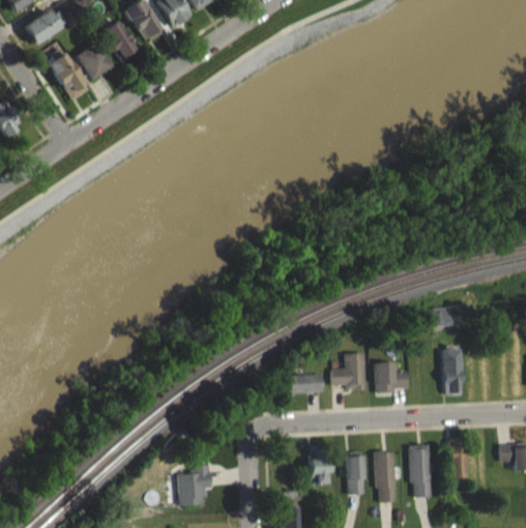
[(6,0),(30,0),(31,1),(15,12),(6,0)]
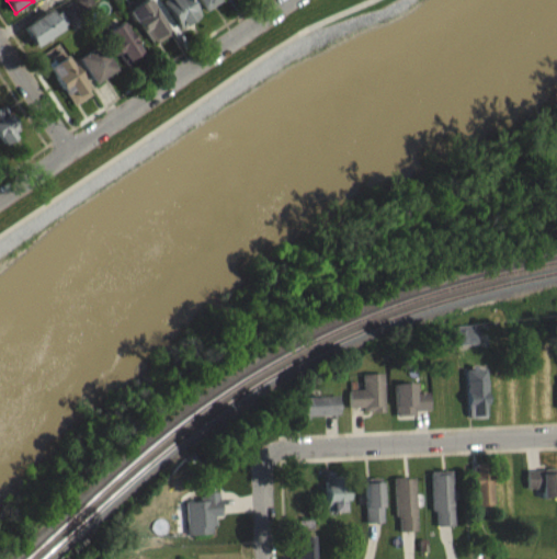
[(79,0),(88,14),(100,6),(95,0),(79,0)]
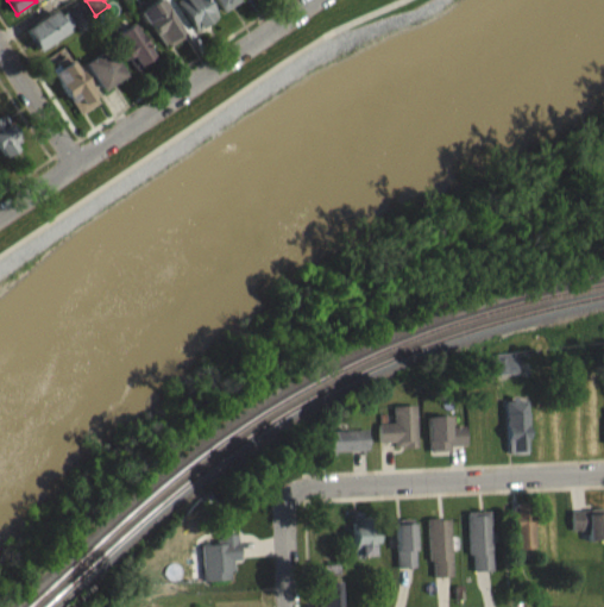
[(189,37),(186,32),(188,31),(165,0),(161,0),(144,12),(168,47),(171,43),(175,48),(189,37)]
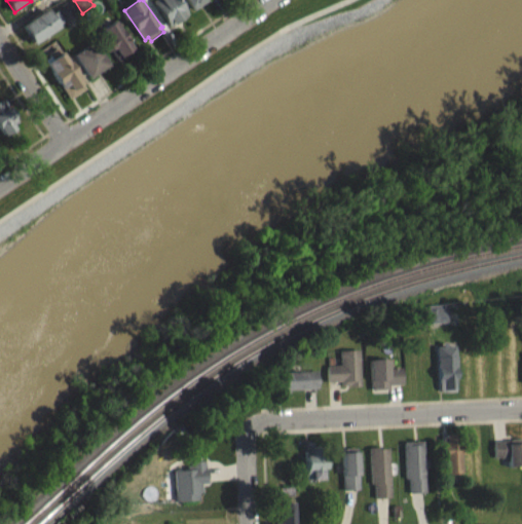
[(157,0),(156,1),(174,27),(193,14),(183,0),(157,0)]
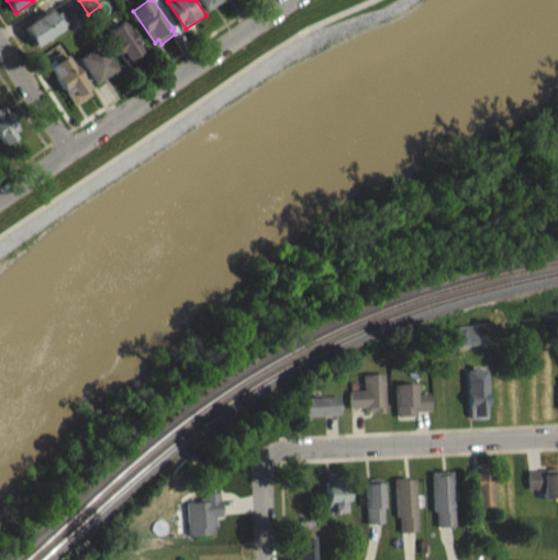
[(202,0),(227,0),(212,11),(209,7),(208,8),(202,0)]
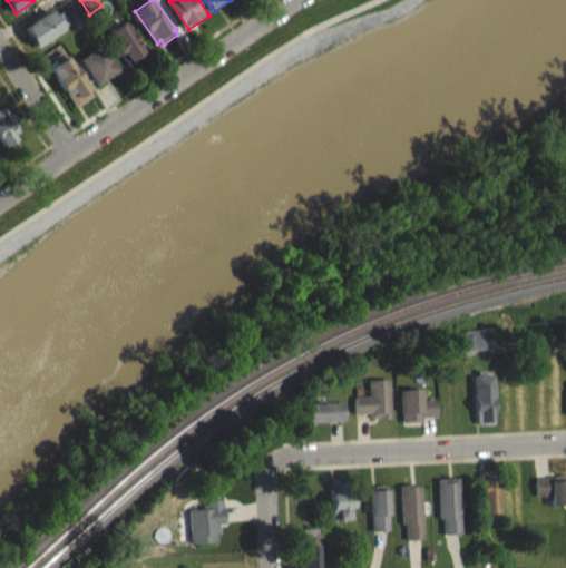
[(65,11),(79,31),(93,22),(78,1),(65,11)]
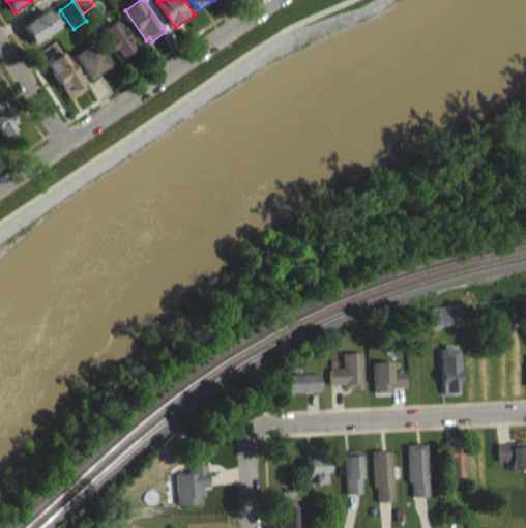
[(25,27),(37,45),(64,26),(63,25),(67,22),(61,11),(56,15),(52,8),(25,27)]
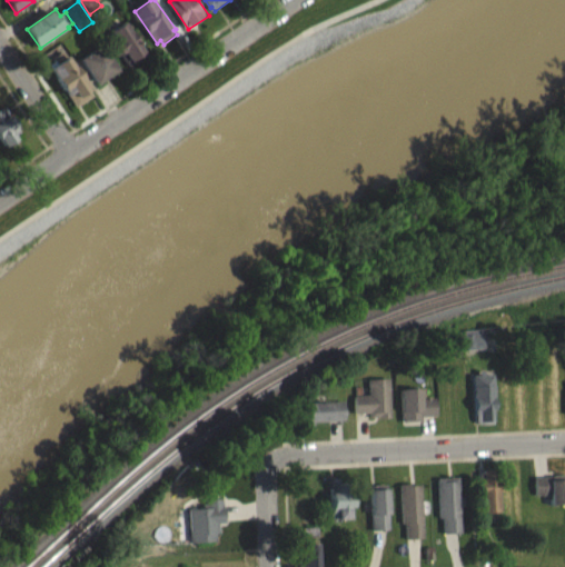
[(131,73),(149,61),(128,31),(110,45),(131,73)]
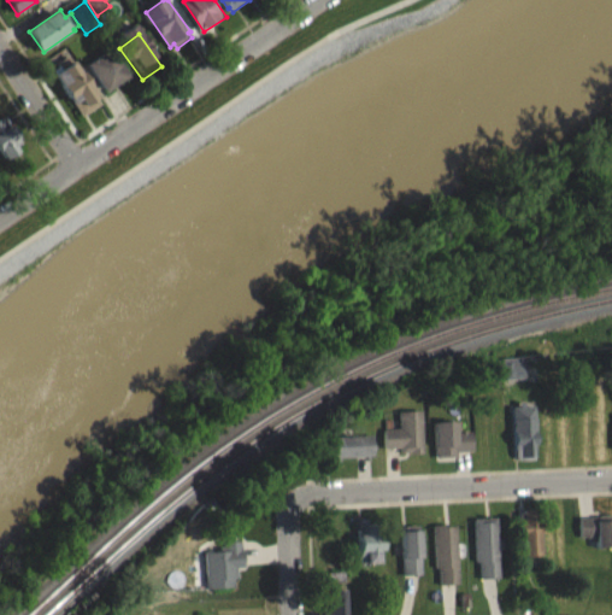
[(90,64),(115,48),(134,76),(110,93),(90,64)]
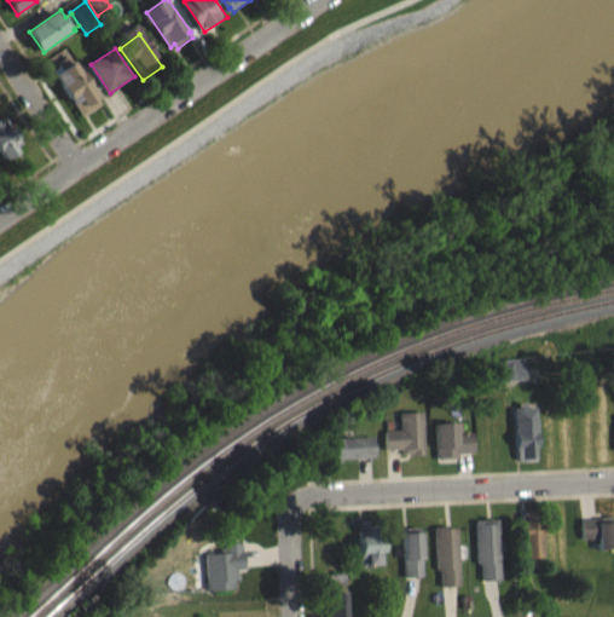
[(59,74),(76,62),(84,73),(86,71),(102,94),(100,96),(106,105),(88,117),(59,74)]
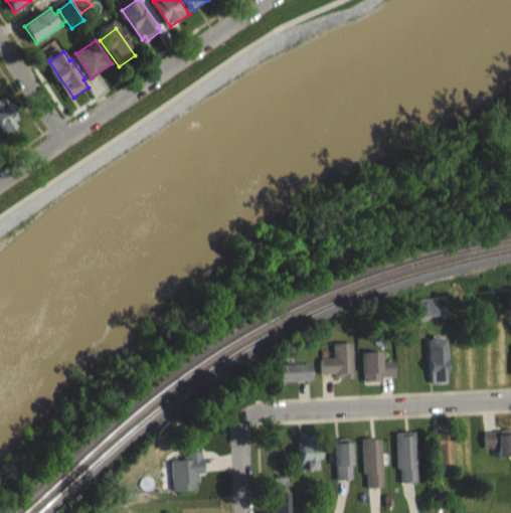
[(9,98),(3,102),(2,100),(0,101),(0,119),(9,133),(19,127),(17,124),(22,120),(12,104),(13,104),(9,98)]
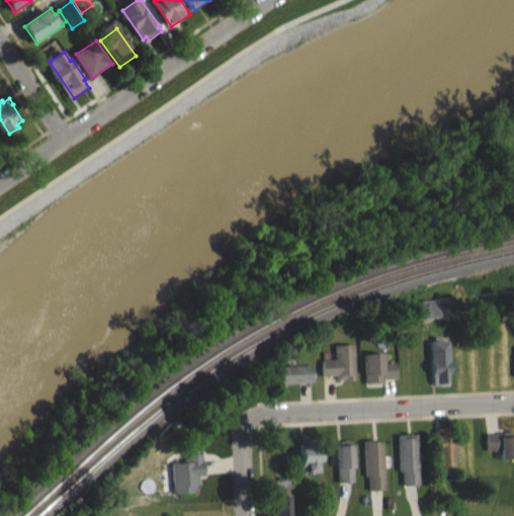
[(445,318),(444,302),(428,302),(429,318),(445,318)]
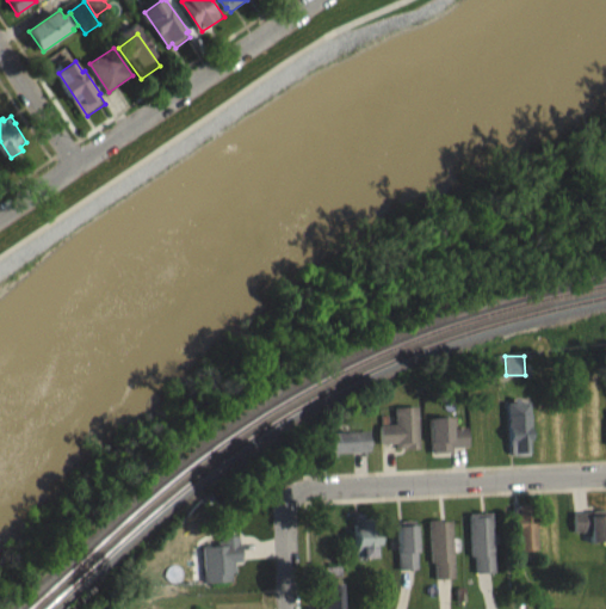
[(517,456),(513,454),(512,442),(509,406),(513,406),(512,400),(524,400),(524,404),(531,404),(533,441),(531,442),(531,455),(517,456)]
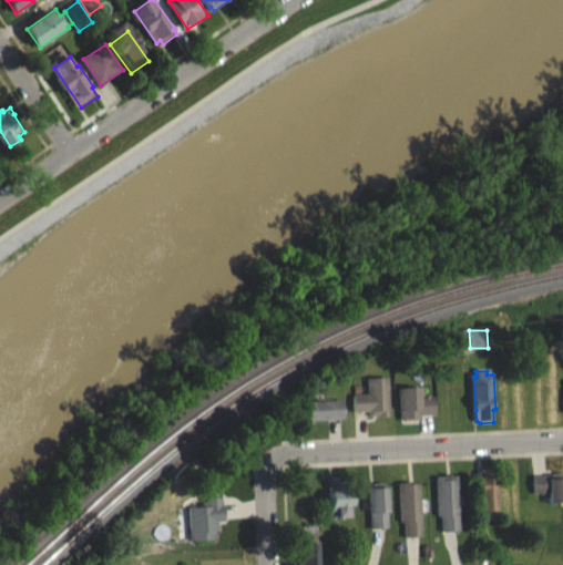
[(389,378),(391,418),(378,418),(378,417),(370,417),(370,411),(356,412),(355,396),(370,394),(369,379),(389,378)]
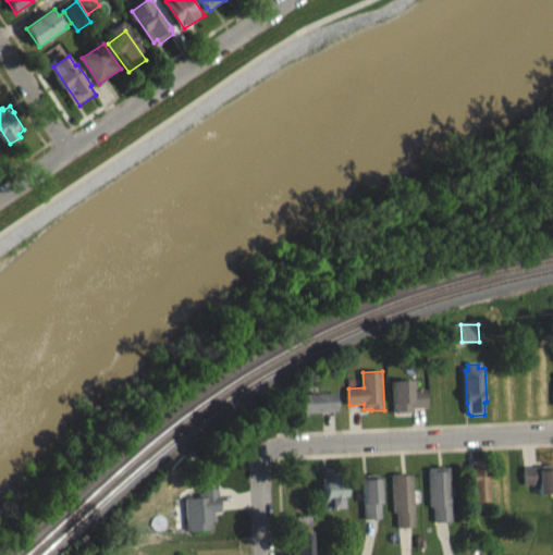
[(428,391),(428,408),(415,409),(415,414),(395,414),(394,382),(414,382),(414,392),(428,391)]
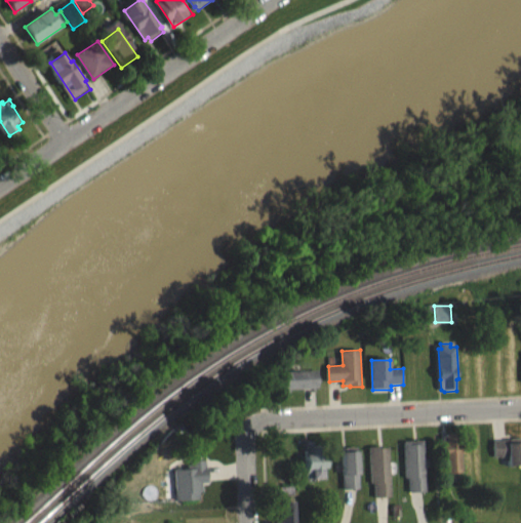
[(280,395),(276,389),(275,373),(318,371),(319,389),(291,391),(291,394),(280,395)]
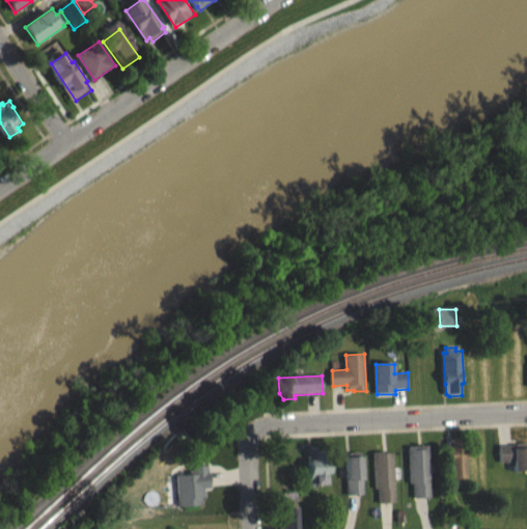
[(451,440),(452,442),(449,442),(449,479),(468,478),(468,454),(464,455),(464,440),(451,440)]
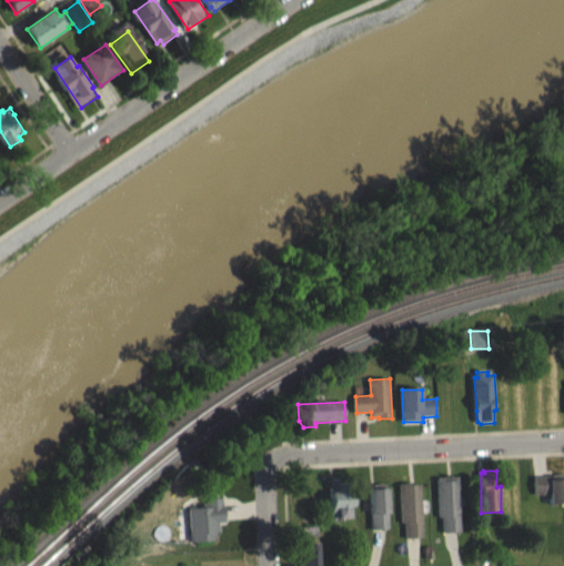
[(536,477),(537,496),(552,495),(552,505),(563,504),(563,479),(557,481),(557,476),(536,477)]
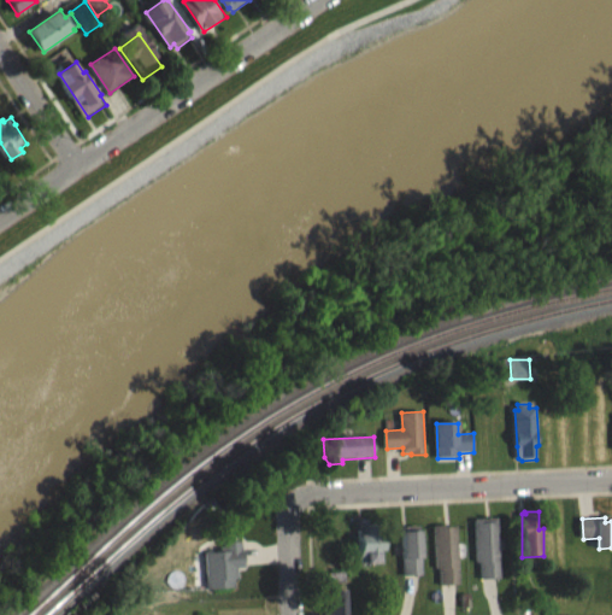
[(499,519),(476,520),(478,563),(482,563),(483,580),(501,579),(499,519)]
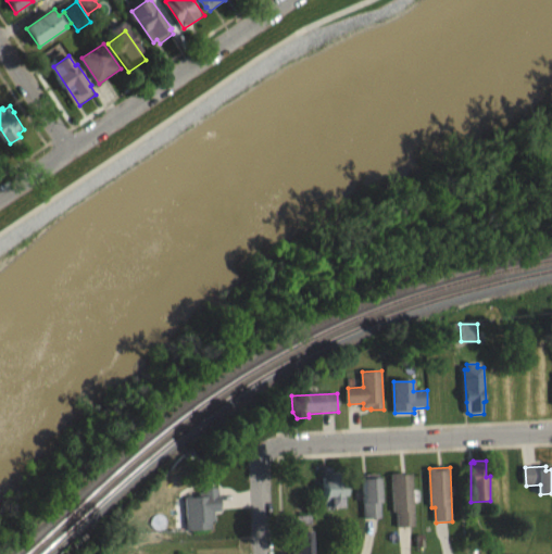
[(324,468),(326,508),(345,508),(345,498),(347,498),(346,487),(343,488),(342,473),(336,473),(336,468),(324,468)]
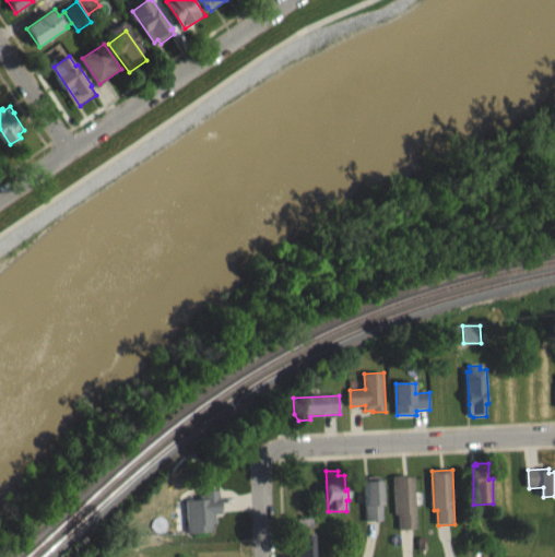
[(394,476),(397,516),(400,516),(401,531),(417,530),(415,477),(405,477),(405,476),(394,476)]
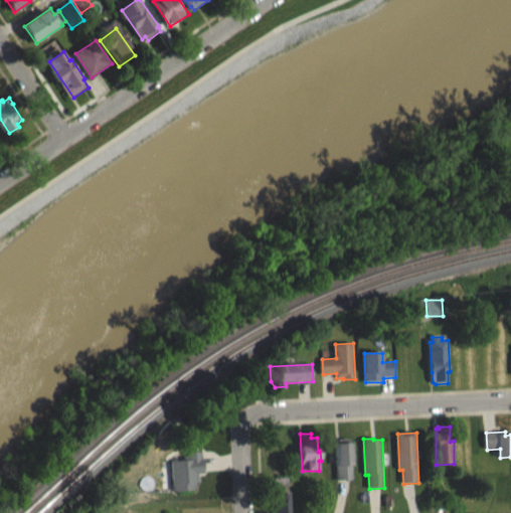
[(336,445),(338,481),(354,480),(352,444),(336,445)]
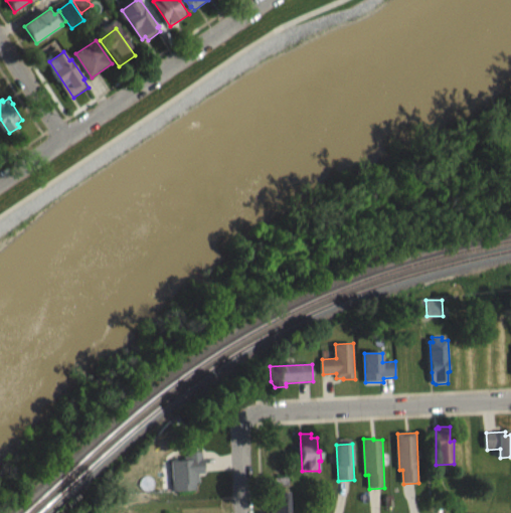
[(203,452),(205,474),(199,474),(200,483),(197,483),(197,491),(174,492),(172,462),(187,461),(187,454),(203,452)]
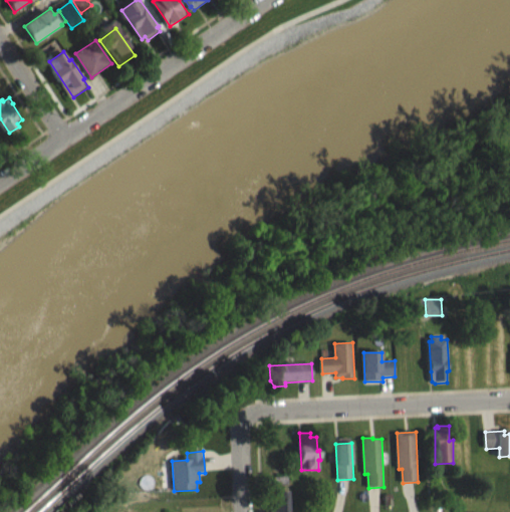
[(276,492),(277,511),(289,511),(289,501),(292,501),(291,492),(276,492)]
